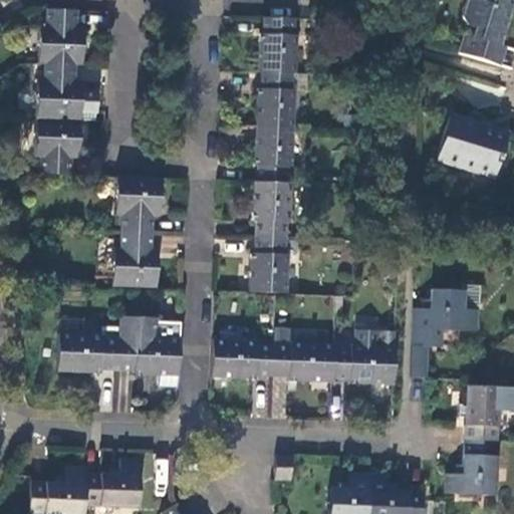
[(463,39),(459,53),(491,63),(495,46),(502,48),(513,0),(466,0),(461,17),(467,28),(474,30),(472,39),(466,37),(463,39)]
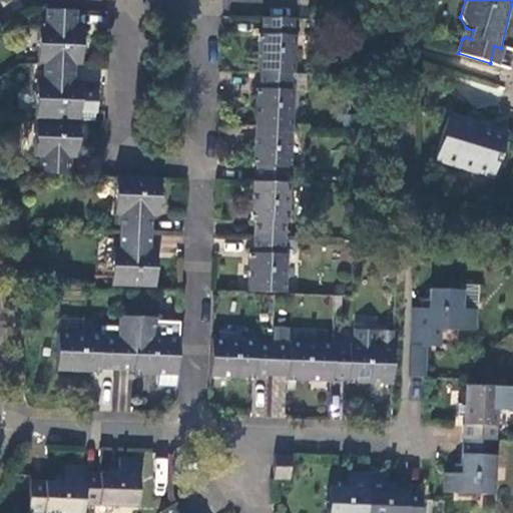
[(38,24),(36,63),(42,64),(76,65),(81,65),(83,26),(77,26),(78,10),(44,9),(44,25),(38,24)]
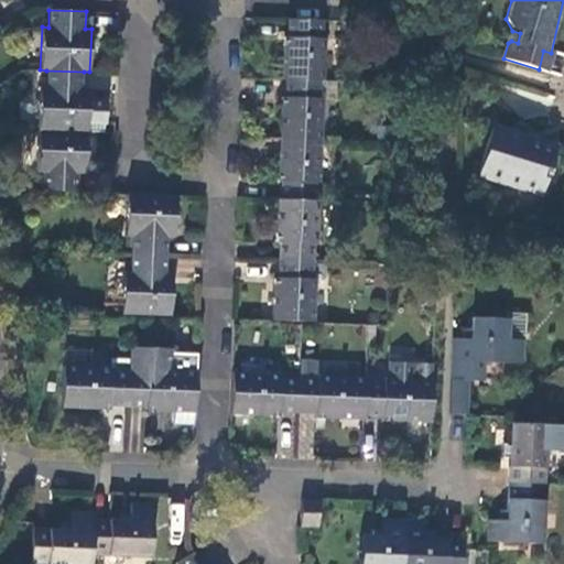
[(322,80),(324,80),(325,38),(323,38),(324,22),(285,20),(285,35),(282,35),(281,79),(284,79),(322,80)]
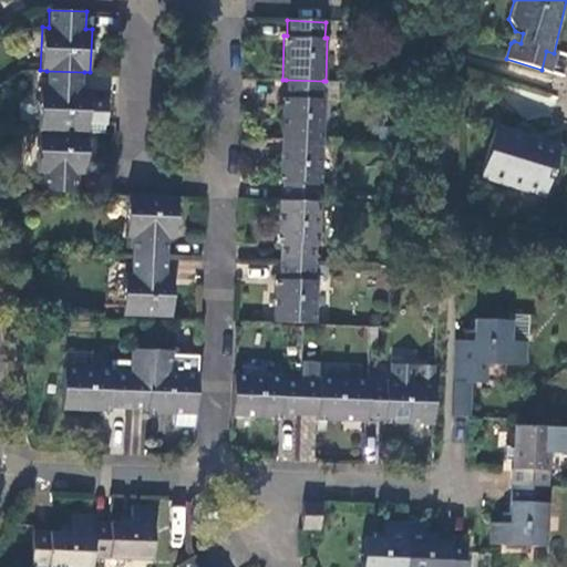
[(542,70),(553,73),(557,54),(554,53),(546,51),(542,70)]
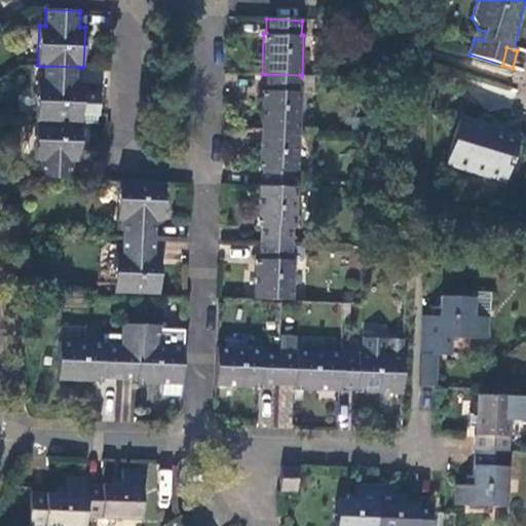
[(37,81),(35,121),(81,122),(100,123),(100,101),(82,100),(83,84),(77,83),(78,67),(43,66),(42,81),(37,81)]
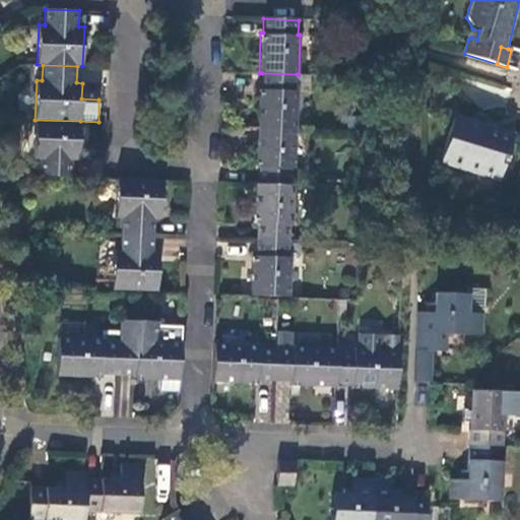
[(256,129),(297,130),(299,89),(296,89),(297,74),(262,73),(262,87),(258,86),(256,129)]
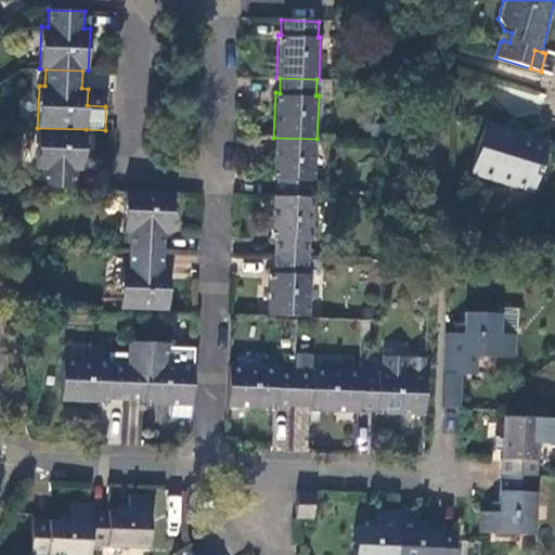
[(474,170),(536,191),(549,146),(488,126),(474,170)]
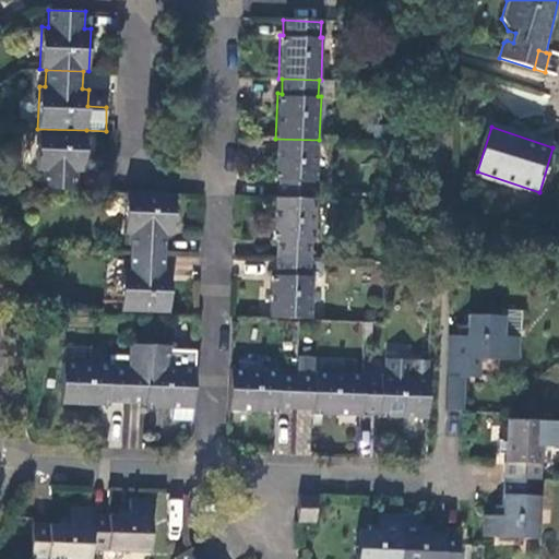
[(86,130),(37,129),(36,170),(42,170),(40,189),(78,190),(79,173),(84,173),(86,130)]
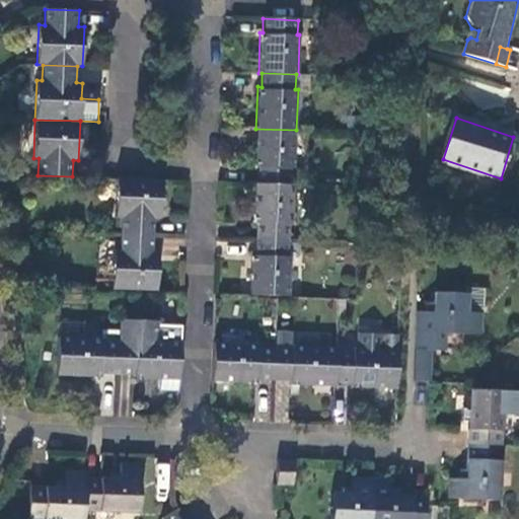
[(294,169),(296,130),(255,129),(254,166),(257,167),(257,184),(292,186),(293,169),(294,169)]
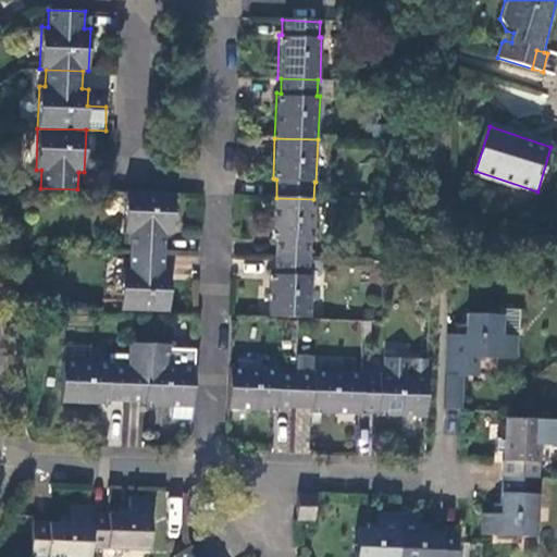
[(128,234),(128,250),(165,252),(166,235),(172,235),(173,193),(124,192),(122,233),(128,234)]
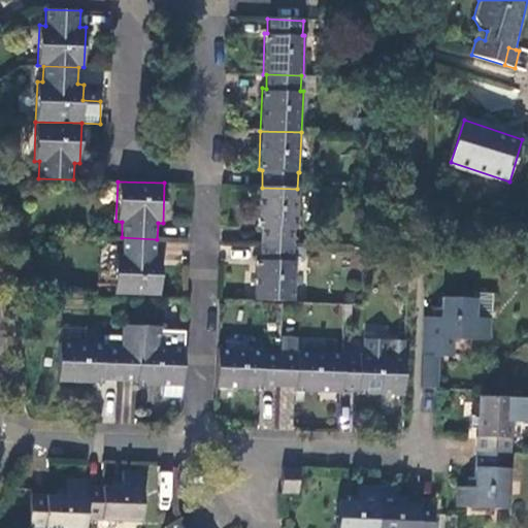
[(260,243),(295,244),(295,228),(298,228),(299,189),(297,189),(262,188),(259,187),(257,227),(260,227),(260,243)]
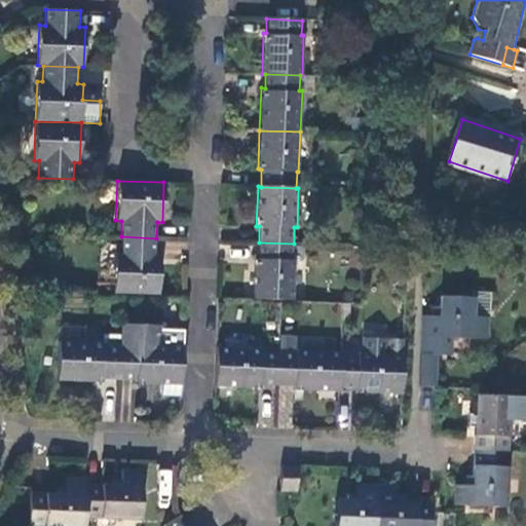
[(156,238),(121,236),(120,254),(114,254),(113,293),(161,294),(161,256),(156,255),(156,238)]
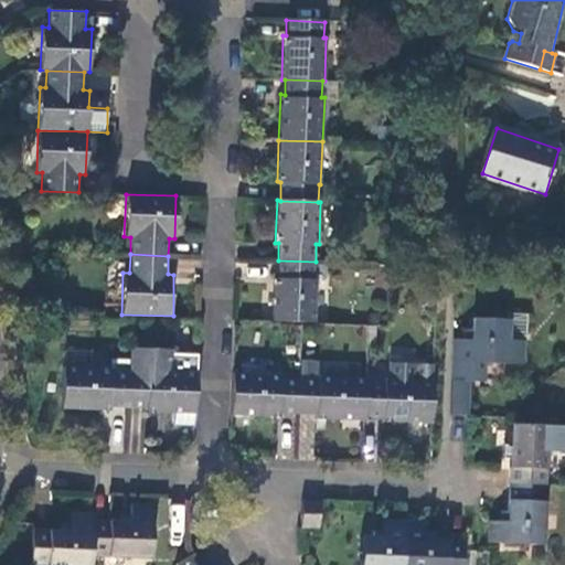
[(315,277),(316,262),(278,260),(277,277),(274,276),(272,321),(316,322),(318,277),(315,277)]
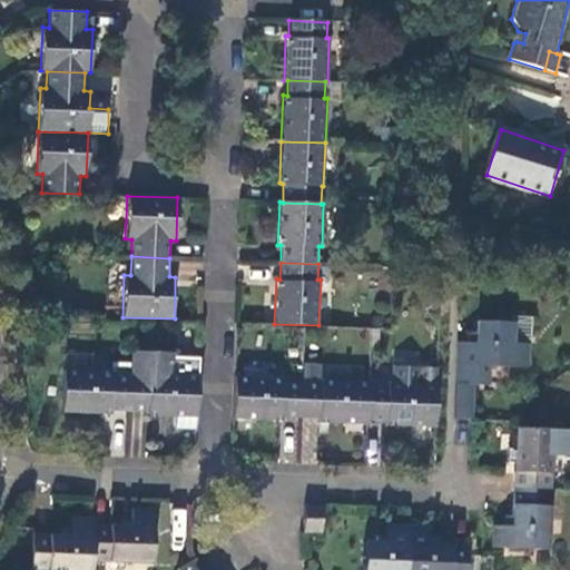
[(513,341),(530,342),(532,318),(513,317),(514,322),(513,341)]
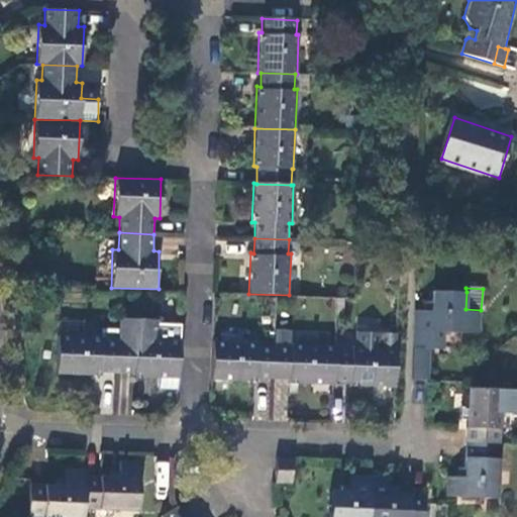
[(432,290),(431,308),(415,307),(413,346),(430,346),(444,347),(445,331),(481,332),(481,310),(466,309),(467,292),(432,290)]
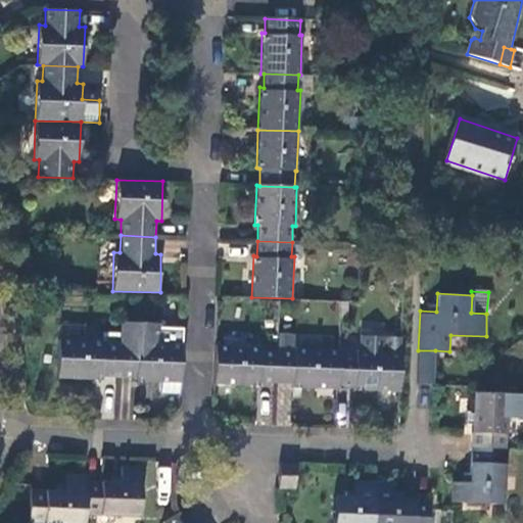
[(119,349),(117,377),(133,378),(133,382),(159,383),(179,384),(181,330),(120,327),(119,338),(119,349)]
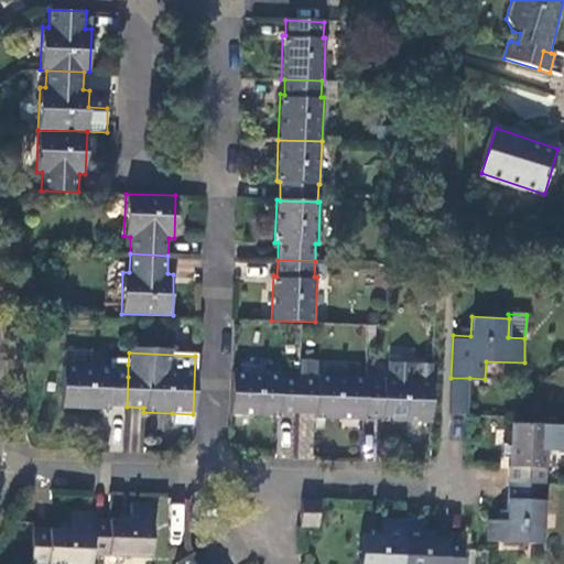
[(431,364),(387,362),(387,376),(383,376),(383,379),(365,379),(364,416),(382,418),(382,421),(429,422),(431,364)]
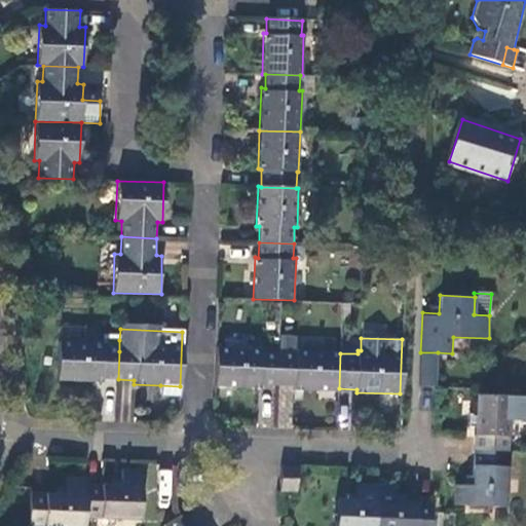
[(119,351),(119,340),(103,340),(103,343),(102,350),(119,351)]
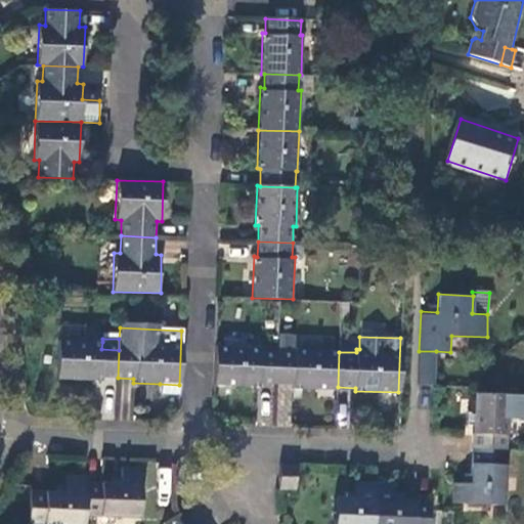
[(118,378),(119,350),(101,349),(102,342),(57,340),(55,379),(100,381),(100,378),(118,378)]
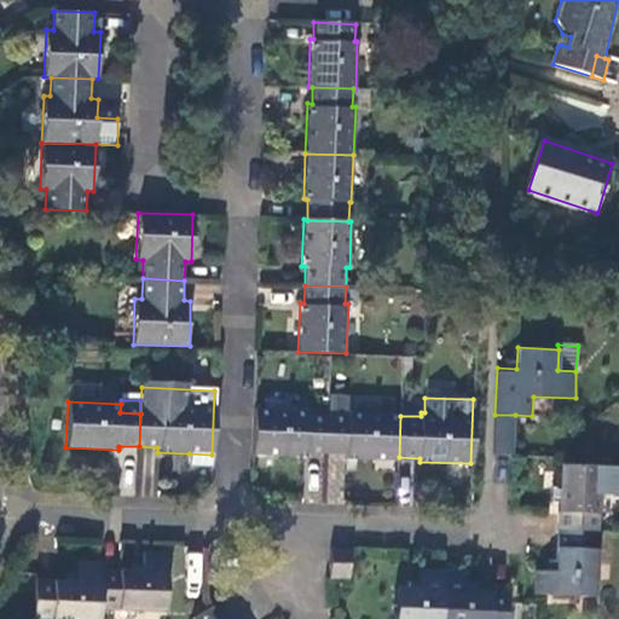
[(307,410),(253,408),(252,455),(275,456),(307,457),(308,453),(325,453),(327,414),(307,412),(307,410)]
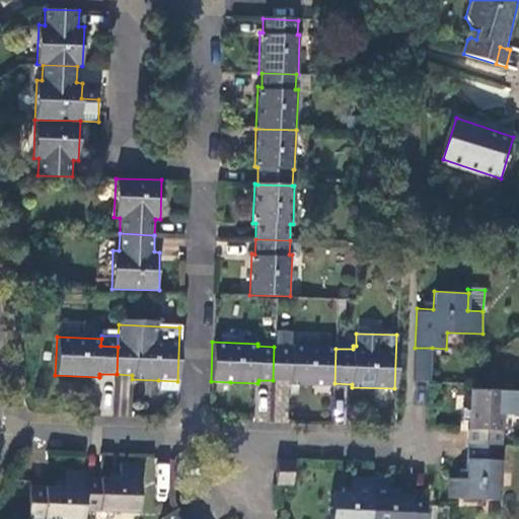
[(274,347),(273,380),(289,381),(289,384),(334,386),(335,383),(336,349),(337,347),(290,345),(290,347),(274,347)]
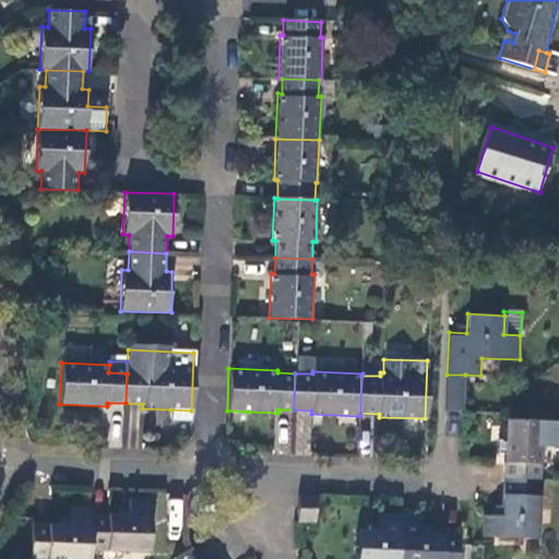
[(445,409),(463,411),(465,375),(447,375),(445,409)]
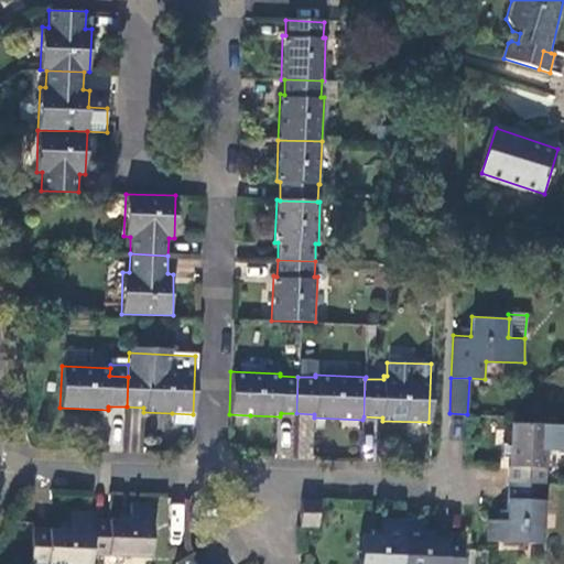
[(193,414),(172,413),(171,424),(193,425),(193,414)]
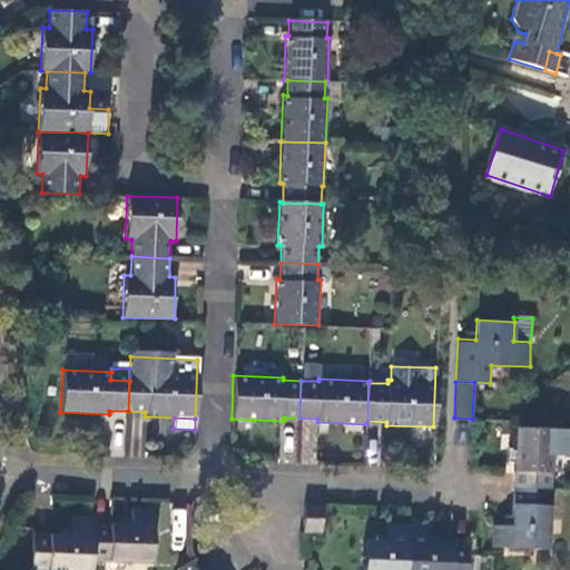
[(253,420),(232,419),(231,431),(252,432),(253,420)]
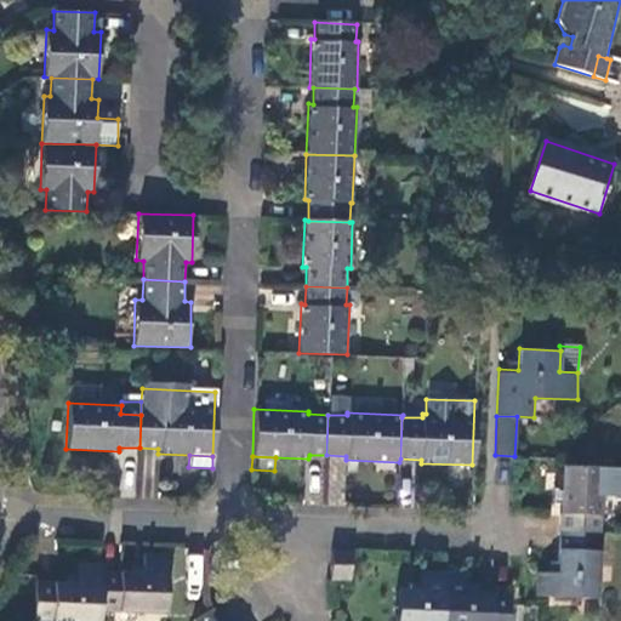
[(619,467),(560,466),(559,516),(560,516),(560,533),(599,534),(600,495),(619,496),(619,467)]
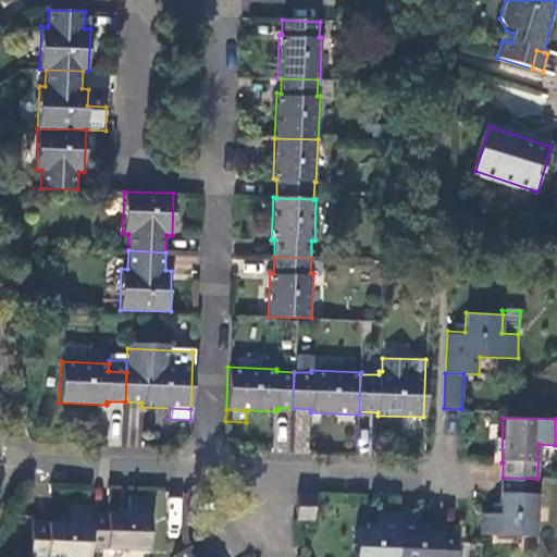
[(535,537),(537,479),(503,478),(503,492),(500,492),(500,514),(484,514),(483,535),(535,537)]
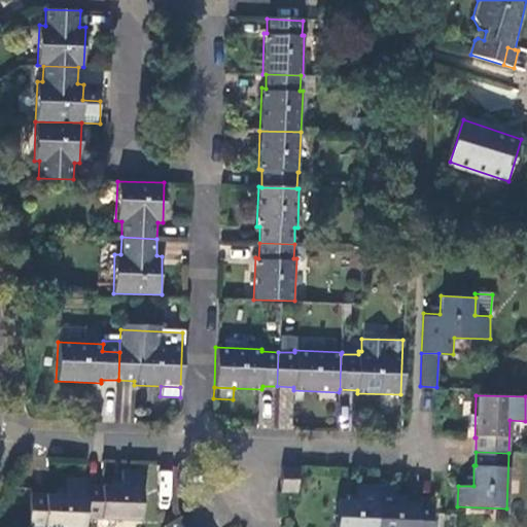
[(119,481),(120,464),(103,463),(103,480),(119,481)]
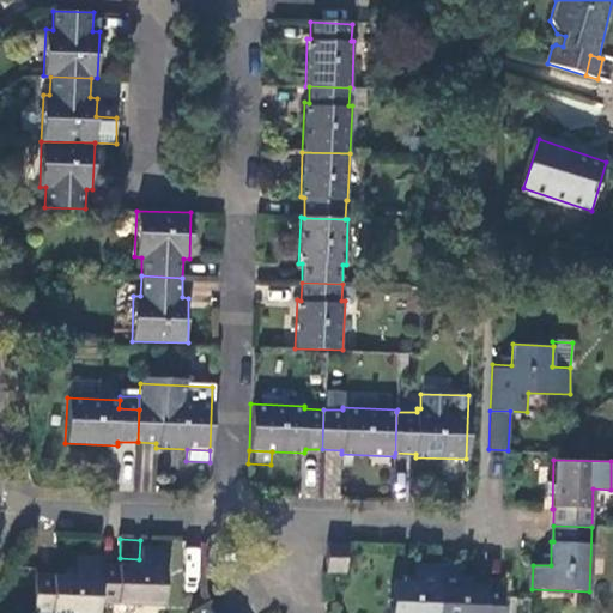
[(344,574),(345,545),(326,545),(325,572),(344,574)]
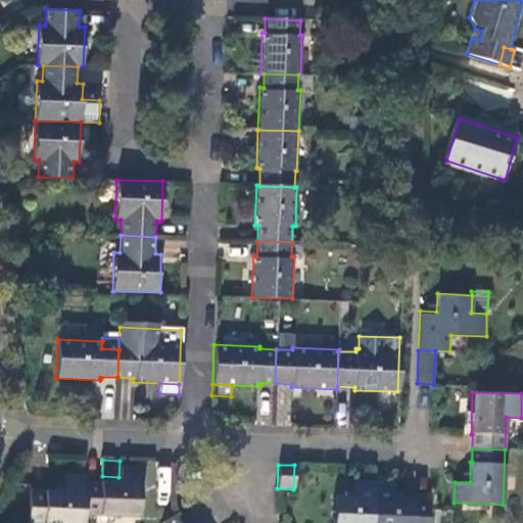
[(171,469),(158,468),(156,490),(168,491),(171,469)]
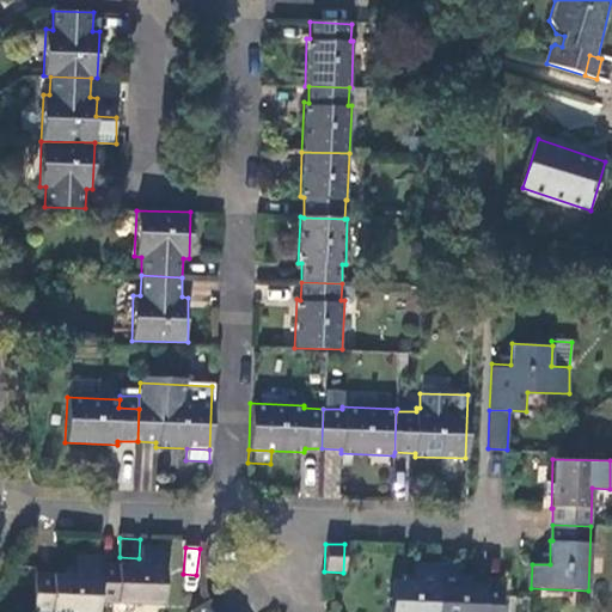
[(101,565),(98,603),(164,605),(167,550),(141,549),(141,565),(101,565)]
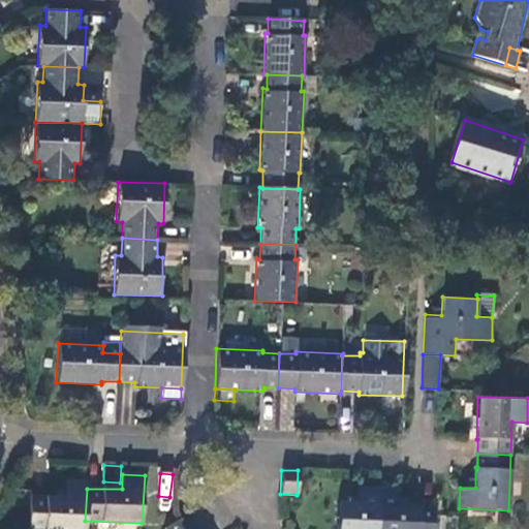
[(85,528),(85,521),(87,489),(87,484),(68,483),(67,499),(31,498),(30,528),(85,528)]
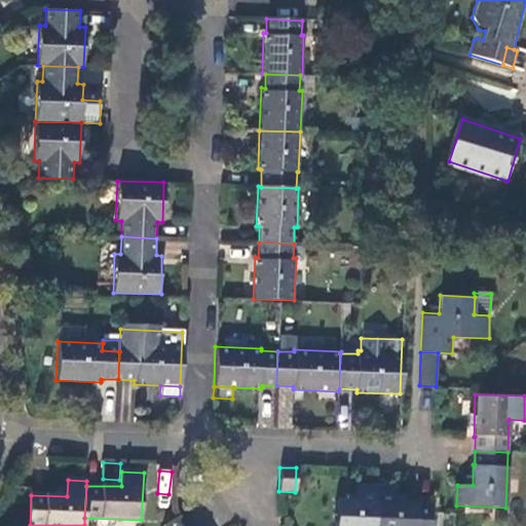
[(374,525),(376,487),(357,486),(355,501),(334,500),(333,525),(374,525)]
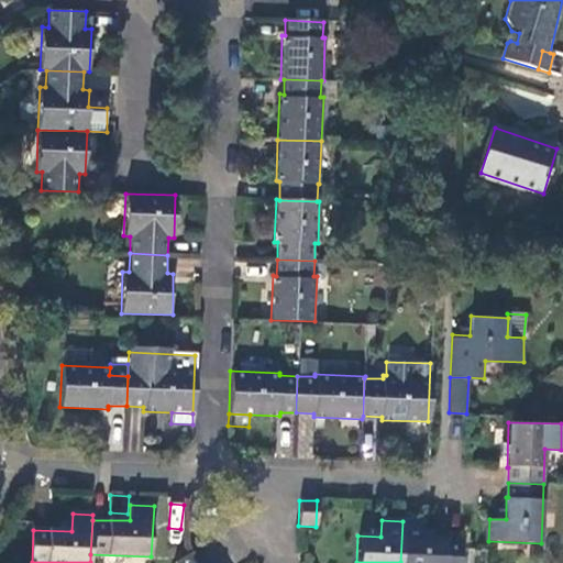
[(426,523),(403,521),(400,562),(461,562),(462,540),(426,539),(426,523)]
